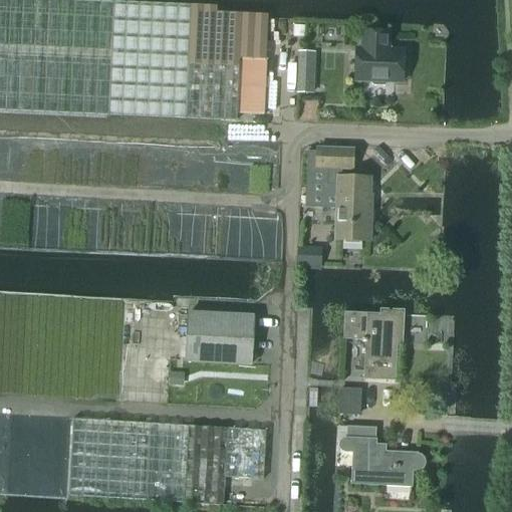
[(0,0),(0,105),(34,107),(152,113),(237,118),(238,111),(264,112),(267,57),(269,12),(217,9),(216,4),(136,0),(0,0)]
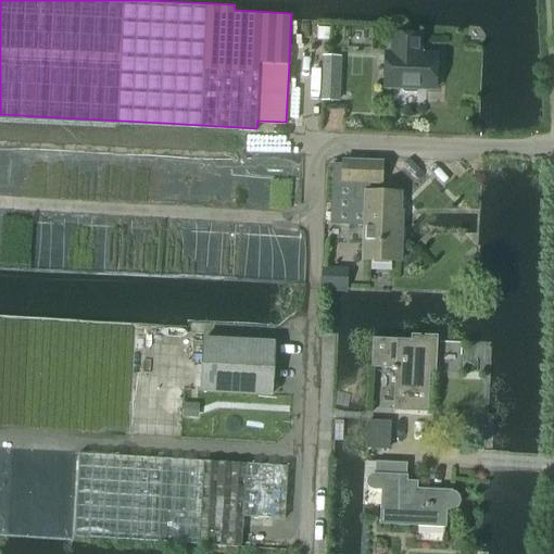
[(320,26),(319,39),(332,39),(332,27),(320,26)]
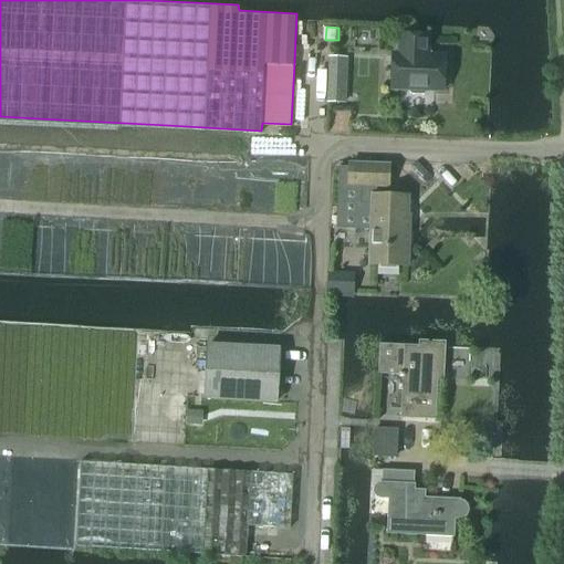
[(432,52),(429,49),(429,32),(400,31),(400,51),(394,51),(392,85),(410,86),(410,89),(413,92),(426,92),(428,90),(428,86),(445,87),(446,53),(432,52)]
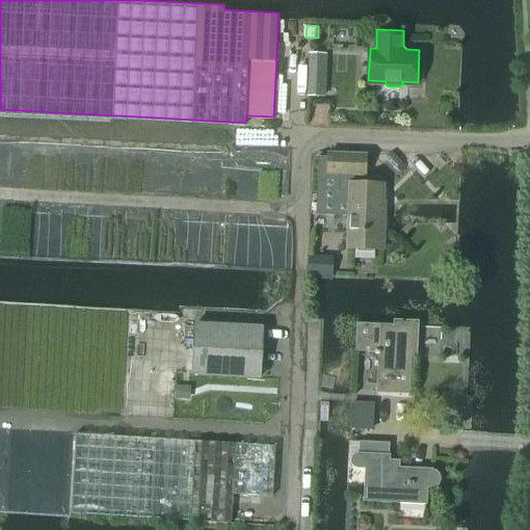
[(311,71),(310,94),(325,95),(326,72),(311,71)]
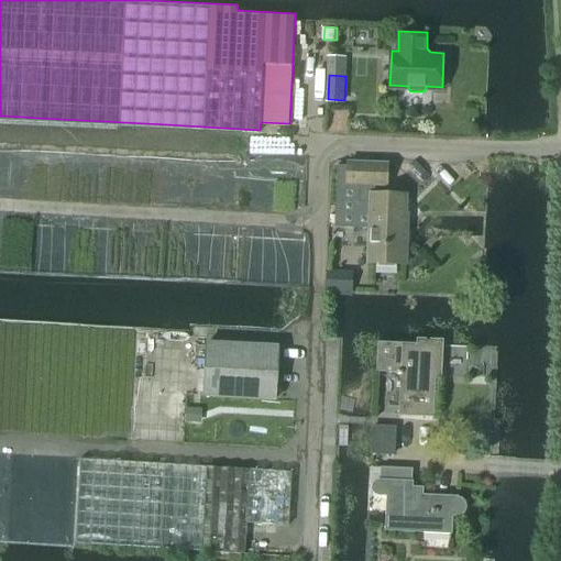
[(369,227),(367,262),(405,263),(406,226),(399,226),(400,215),(403,215),(404,194),(372,193),(373,183),(387,184),(387,161),(347,160),(347,164),(337,164),(334,226),(369,227)]
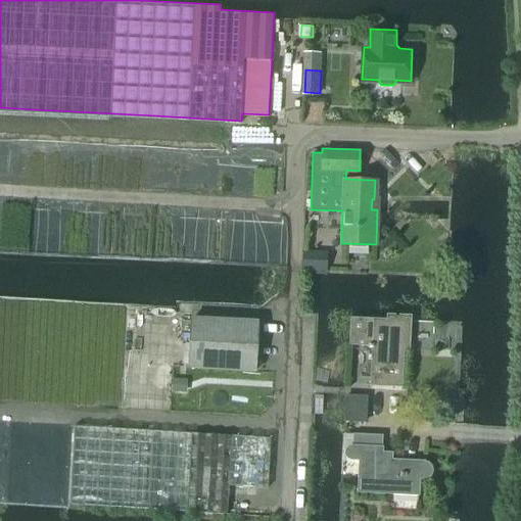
[(304,250),(303,268),(328,270),(329,251),(304,250)]
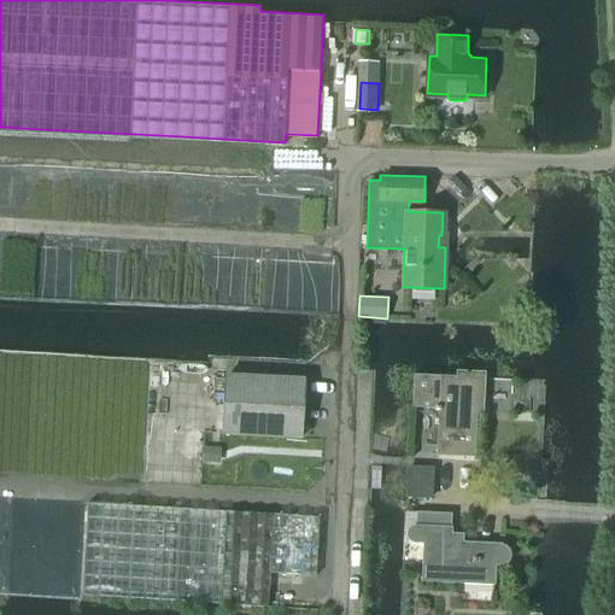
[(485,396),(486,378),(486,372),(460,370),(458,394),(444,393),(445,376),(415,374),(414,405),(437,406),(437,409),(441,409),(439,454),(475,456),(478,394),(485,396)]
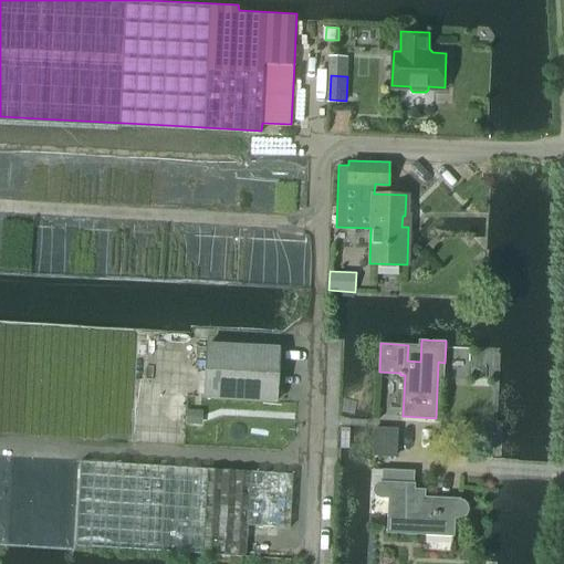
[(278,399),(280,346),(208,343),(206,397),(278,399)]
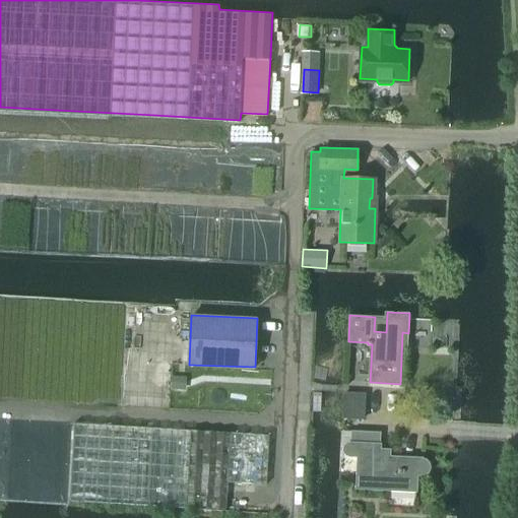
[(173,389),(182,390),(183,378),(173,377),(173,389)]
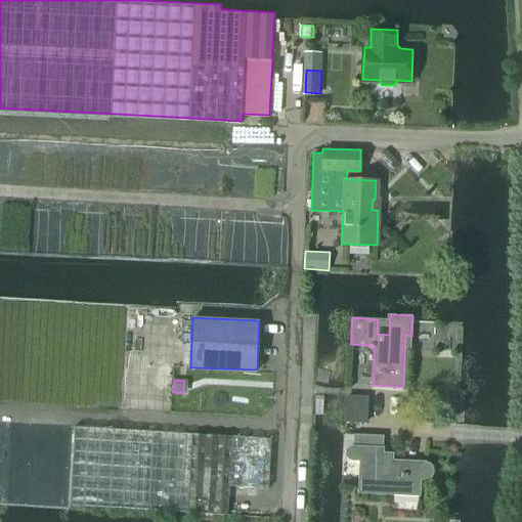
[(368,423),(370,396),(348,395),(347,423),(368,423)]
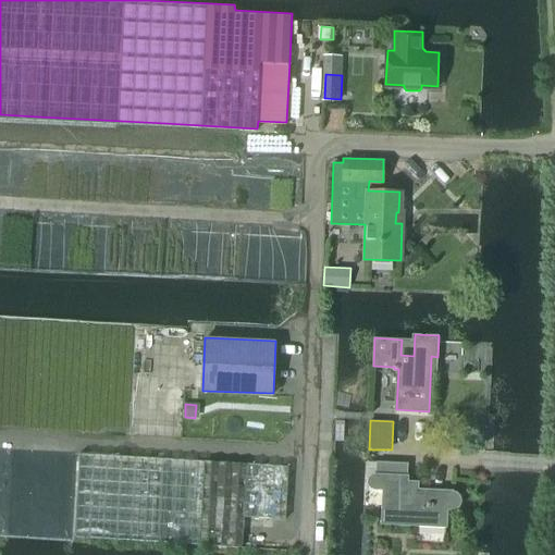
[(81,453),(75,537),(124,540),(202,544),(243,546),(245,515),(286,517),(291,466),(248,464),(208,460),(81,453)]
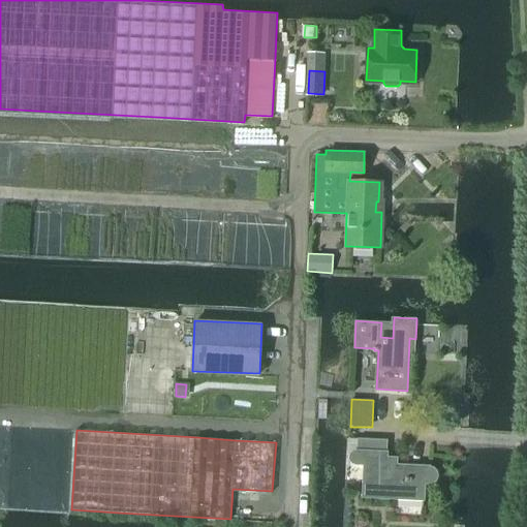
[(352,456),(351,460),(353,463),(358,464),(366,465),(364,497),(400,499),(400,496),(425,497),(426,484),(430,484),(434,483),(437,479),(438,475),(437,471),(435,468),(431,467),(398,465),(398,460),(388,460),(389,440),(359,438),(359,451),(354,453),(352,456)]
